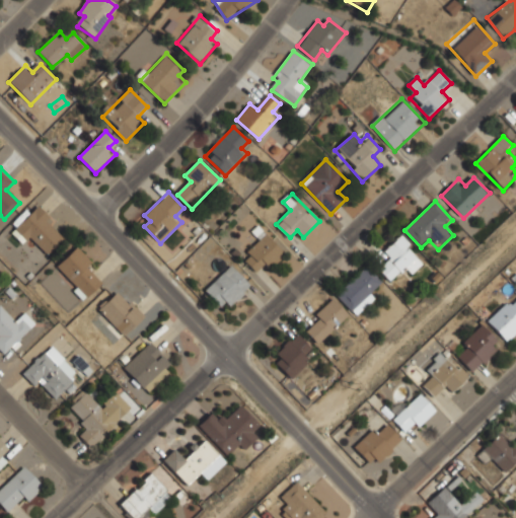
[(16,228),(46,257),(68,236),(39,206),(16,228)]
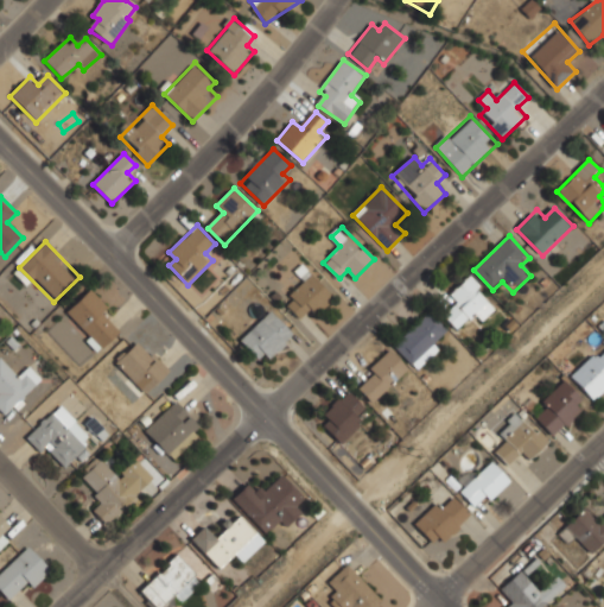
[(304,322),(334,298),(315,273),(285,298),(304,322)]
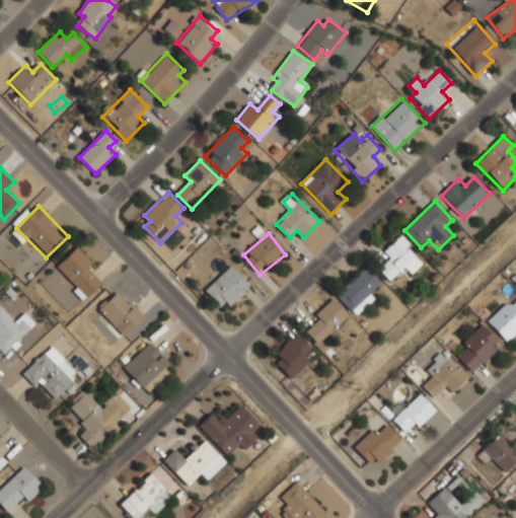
[(387,281),(422,267),(410,236),(384,246),(391,263),(381,267),(387,281)]
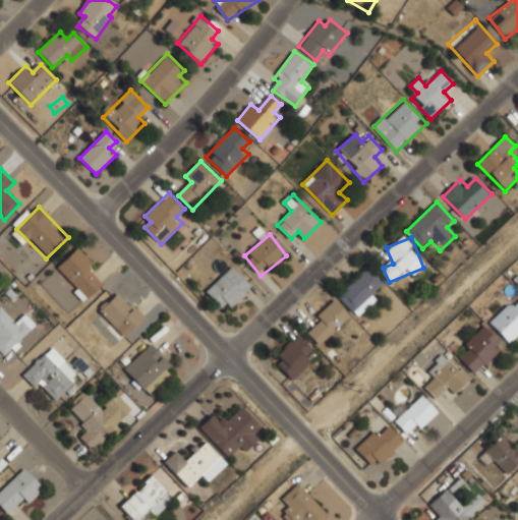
[(56,268),(85,301),(108,282),(78,248),(56,268)]
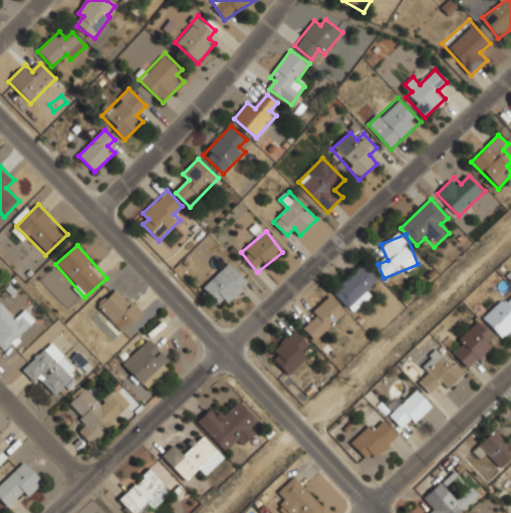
[(204,288),(225,309),(251,283),(230,262),(204,288)]
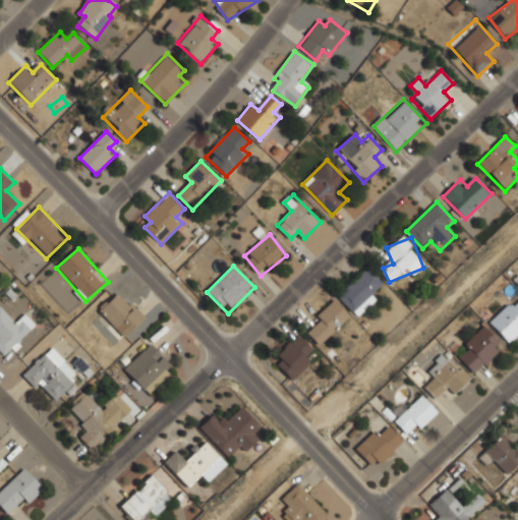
[(358,318),(380,298),(373,291),(384,282),(369,267),(338,295),(358,318)]
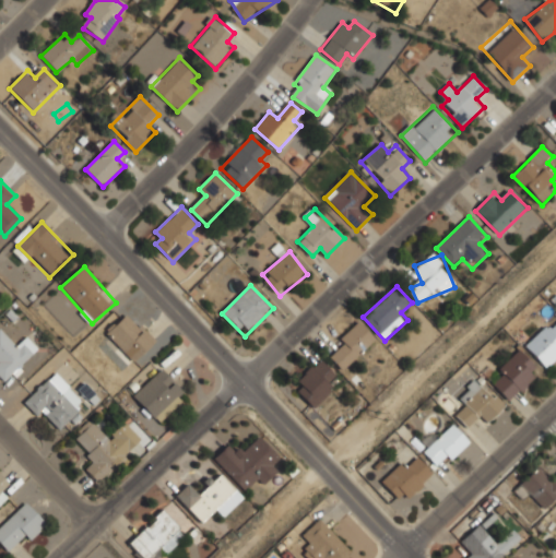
[(114,349),(131,367),(157,340),(128,312),(107,333),(118,344),(114,349)]
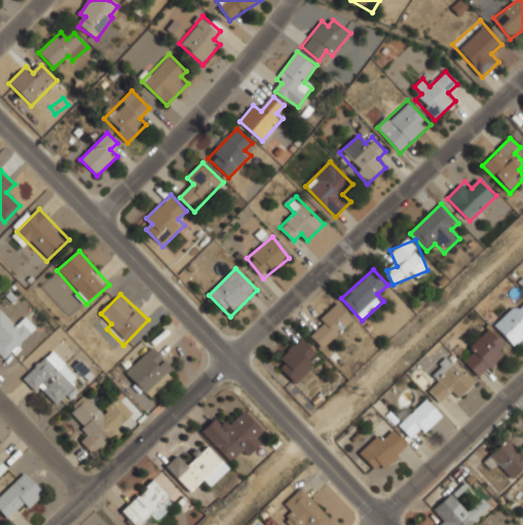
[(324,349),(355,320),(338,302),(307,333),(324,349)]
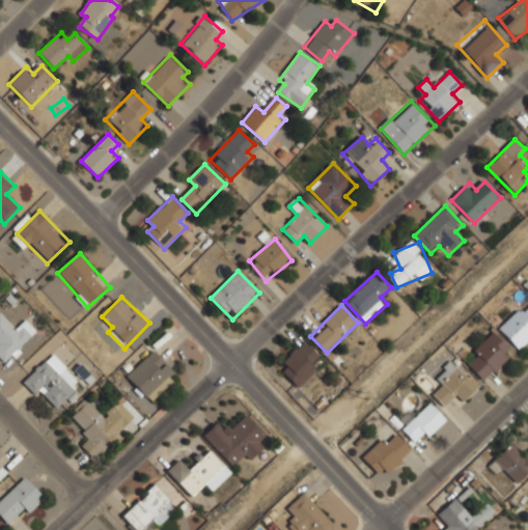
[(527,305),(500,329),(518,347),(527,338),(527,305)]
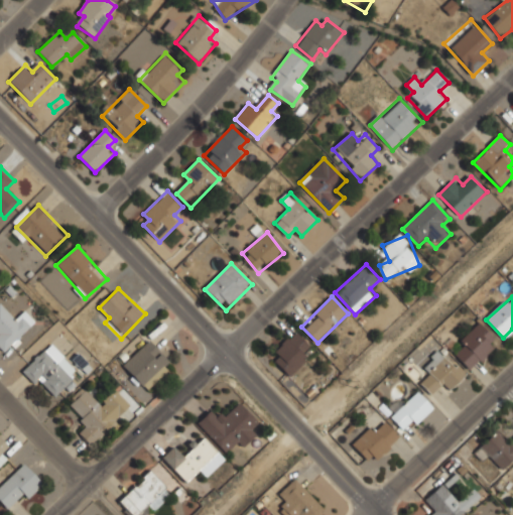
[(17,318),(0,302),(0,347),(8,355),(38,324),(25,310),(17,318)]
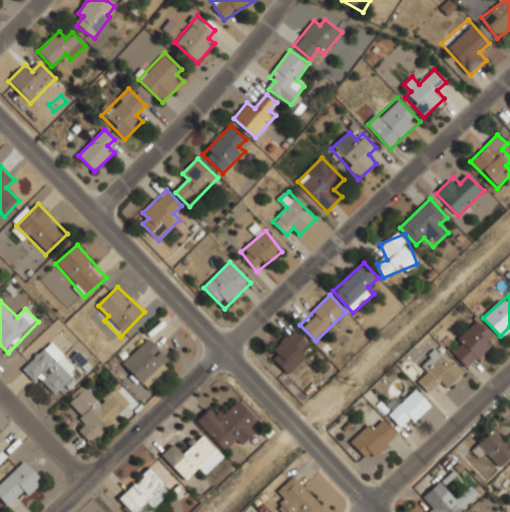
[(493,337),(478,321),(457,341),(463,347),(455,355),(470,371),(492,349),(487,344),(493,337)]
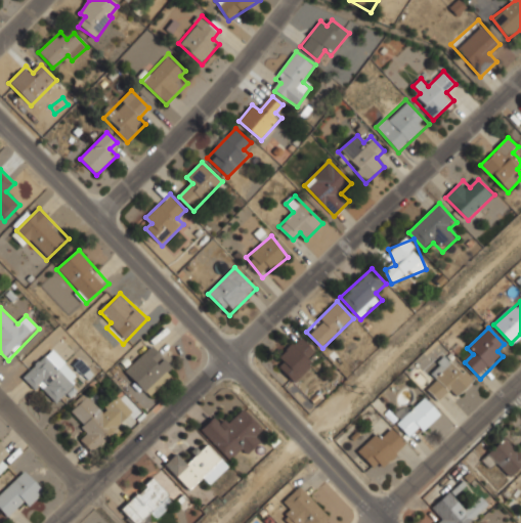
[(316,352),(302,337),(275,363),(295,383),(314,364),(309,359),(316,352)]
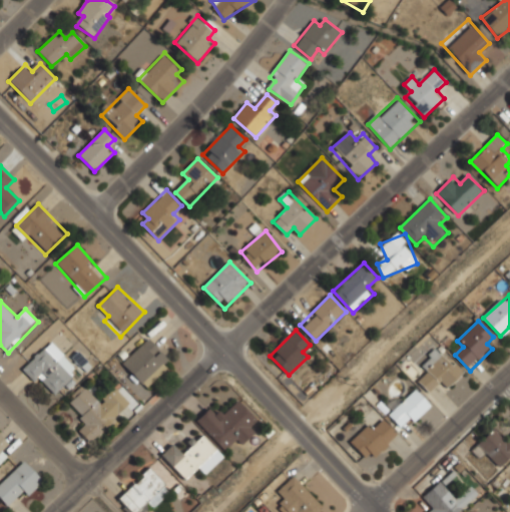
[(174,364),(149,338),(122,365),(147,390),(174,364)]
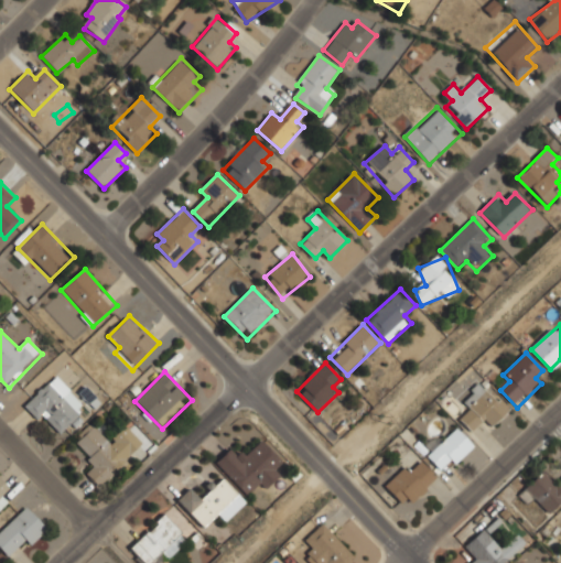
[(72,391),(57,376),(24,407),(40,423),(46,415),(63,433),(81,417),(64,398),(72,391)]
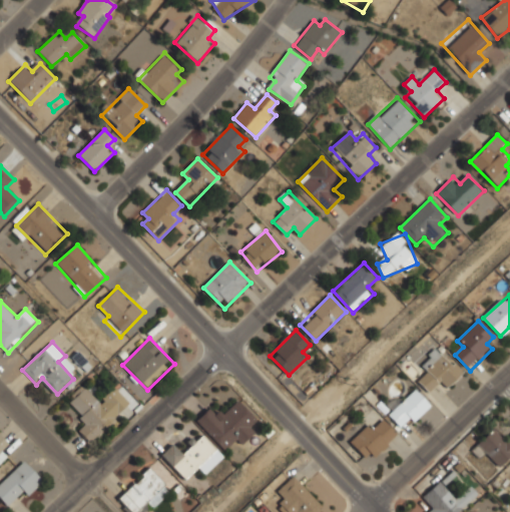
[(439,386),(445,392),(465,374),(440,348),(421,366),(428,373),(419,382),(431,394),(439,386)]
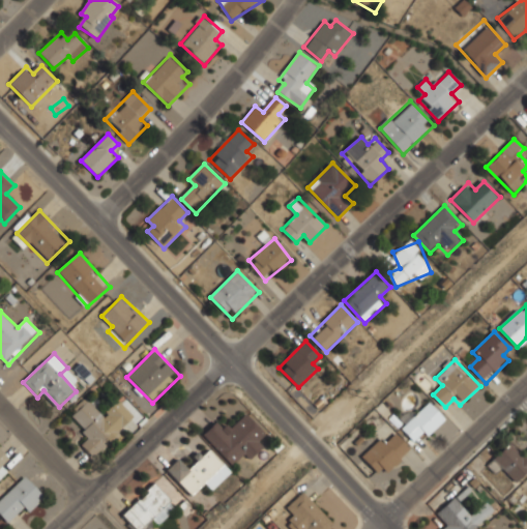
[(138,416),(122,399),(104,416),(88,400),(70,416),(90,437),(81,445),(93,459),(138,416)]
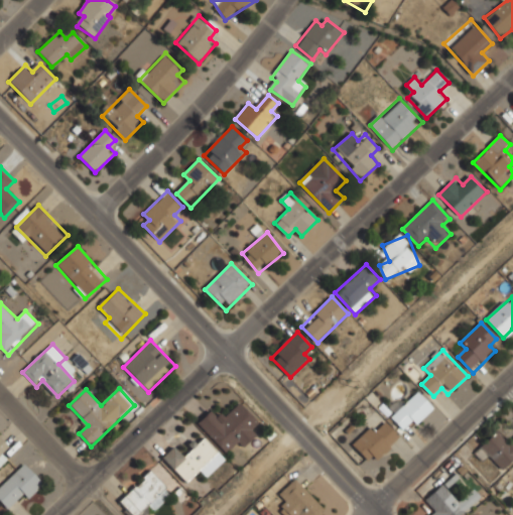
[(405,433),(433,406),(417,391),(390,417),(405,433)]
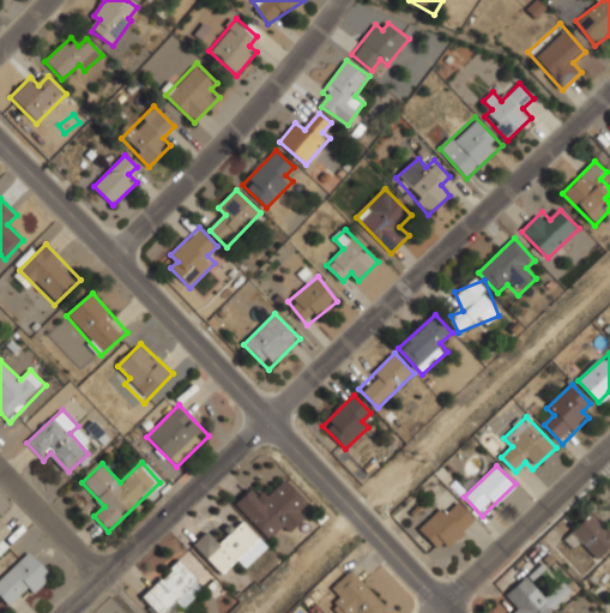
[(307,505),(284,479),(263,497),(254,487),(235,503),(267,540),(278,530),(285,538),(306,518),(300,511),(307,505)]
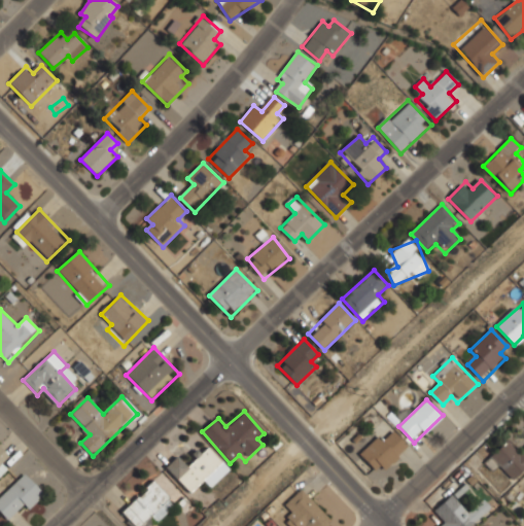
[(360,455),(381,476),(411,447),(395,432),(387,441),(381,434),(360,455)]
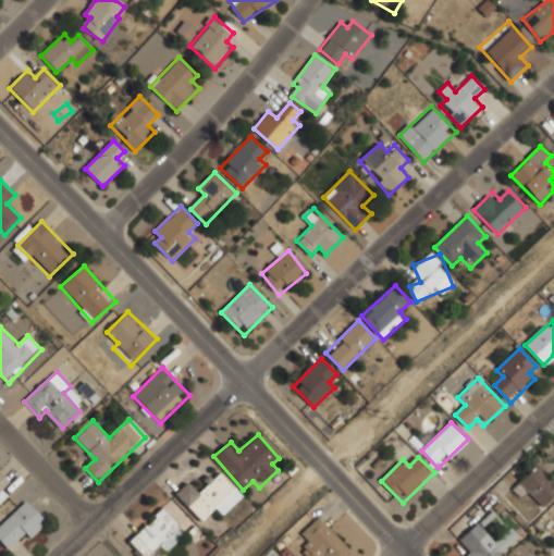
[(544,508),(553,498),(553,473),(550,478),(538,466),(515,489),(524,497),(528,492),(544,508)]
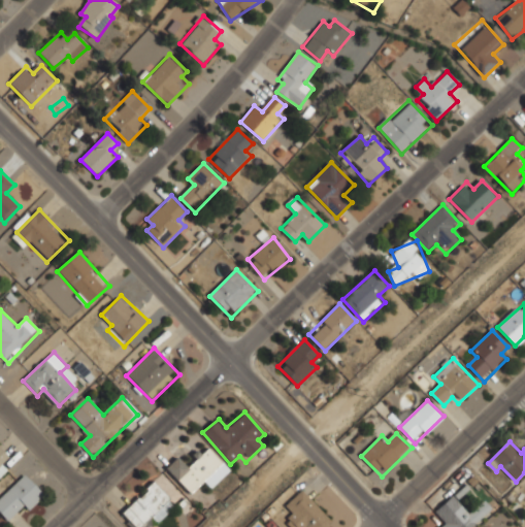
[(9,457),(0,446),(0,478),(8,470),(2,463),(9,457)]
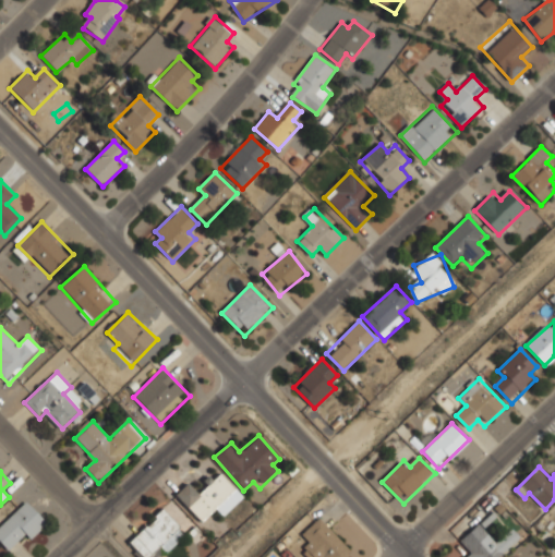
[(224,517),(244,497),(221,472),(200,492),(191,482),(176,495),(202,523),(217,509),(224,517)]
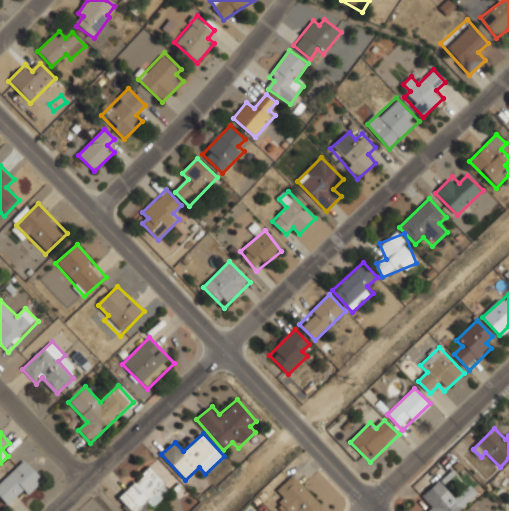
[(0,482),(0,497),(6,504),(22,490),(28,496),(44,481),(26,460),(0,482)]
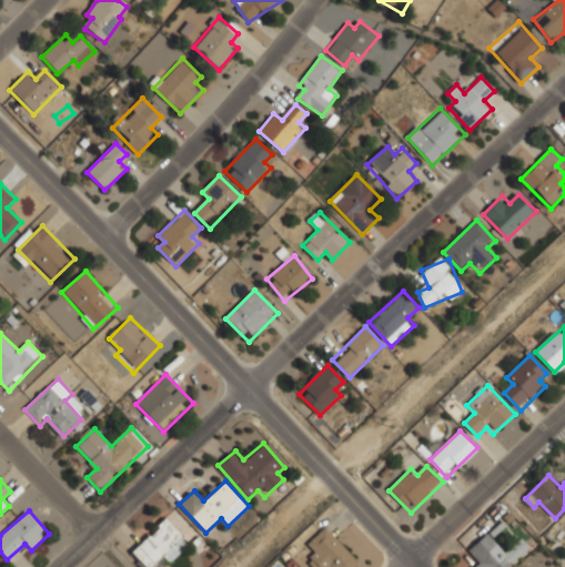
[(171,563),(190,544),(168,518),(131,552),(145,566),(152,566),(165,556),(171,563)]
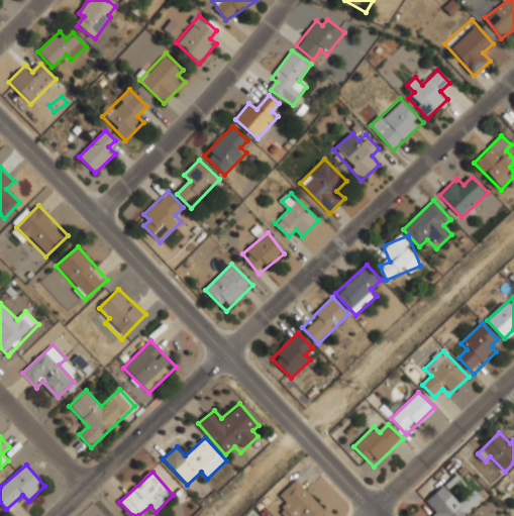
[(282,508),(289,515),(302,515),(324,515),(323,514),(327,511),(297,480),(282,494),(289,501),(282,508)]
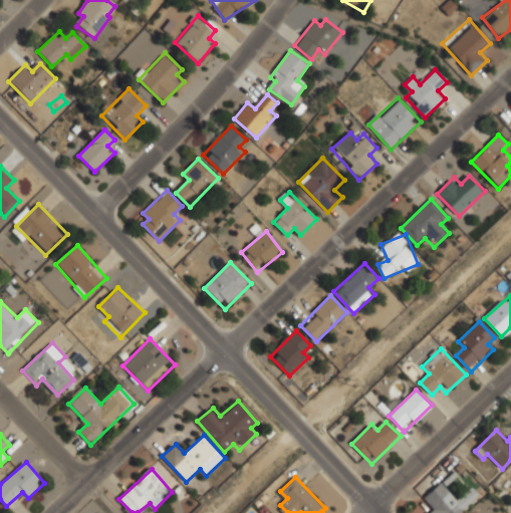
[(461,512),(481,498),(473,488),(457,500),(443,483),(425,497),(433,508),(428,512),(461,512)]
